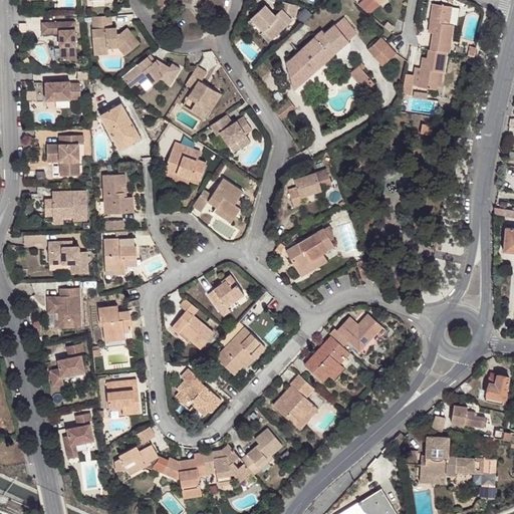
[(296,18),(299,4),(285,0),(283,8),(277,14),(273,10),(265,17),(259,10),(253,17),(265,30),(274,39),(296,18)]
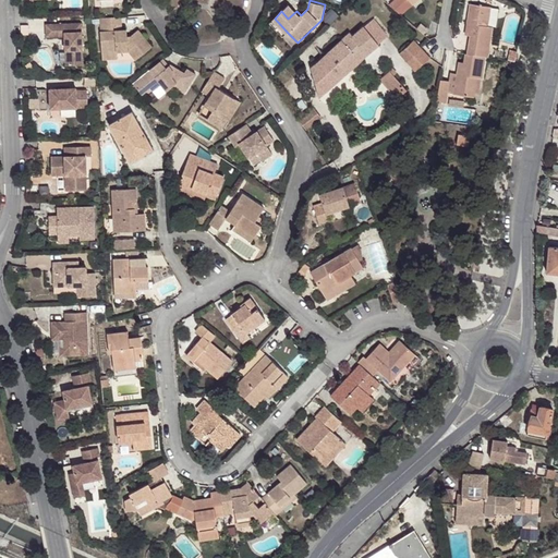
[(402,0),(390,0),(388,2),(397,11),(405,3),(402,0)]
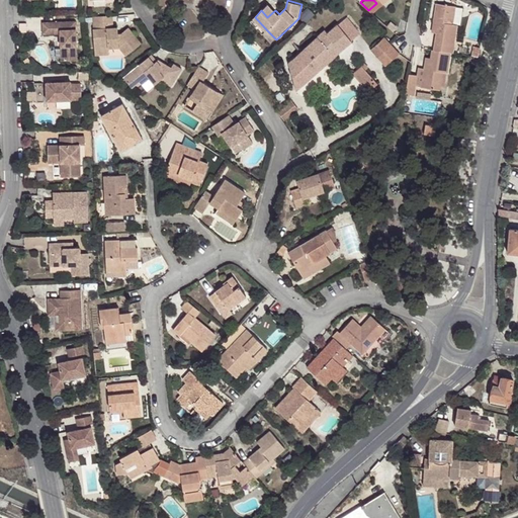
[(435,32),(432,48),(450,51),(451,52),(457,24),(451,24),(454,6),(435,1),(432,19),(437,20),(435,32)]
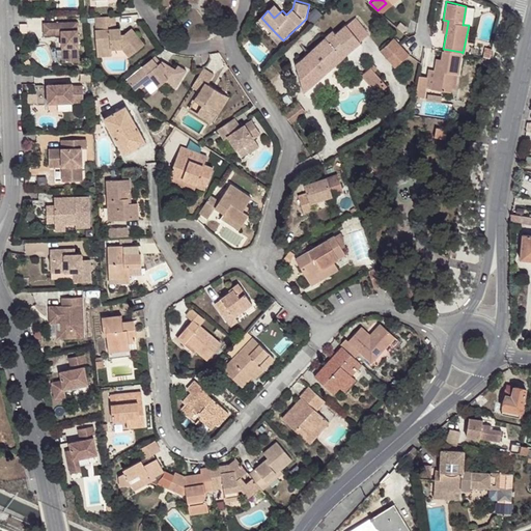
[(274,18),(282,10),(276,4),(268,10),(274,18)]
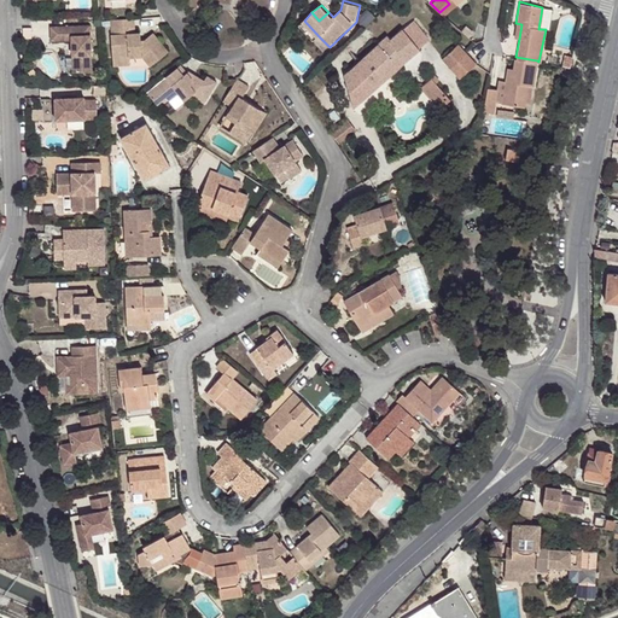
[(135,17),(112,18),(116,57),(132,56),(145,56),(152,65),(170,50),(155,30),(147,38),(138,38),(136,30),(135,17)]
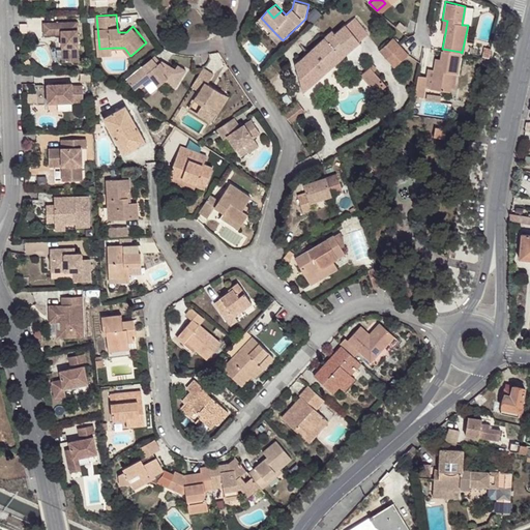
[(270,34),(273,31),(261,18),(257,21),(270,34)]
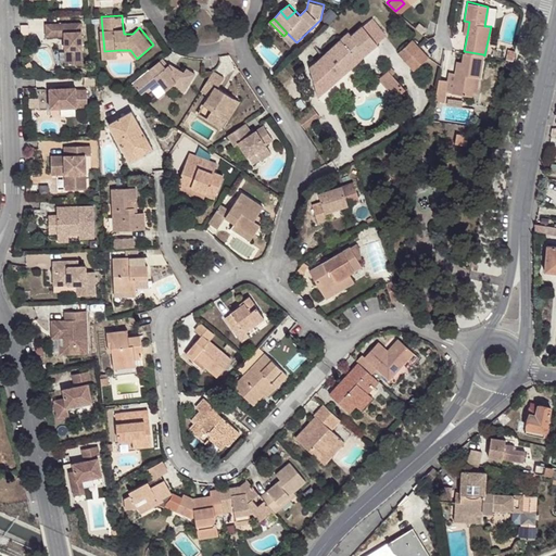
[(350,34),(342,41),(358,60),(386,35),(373,20),(353,37),(350,34)]
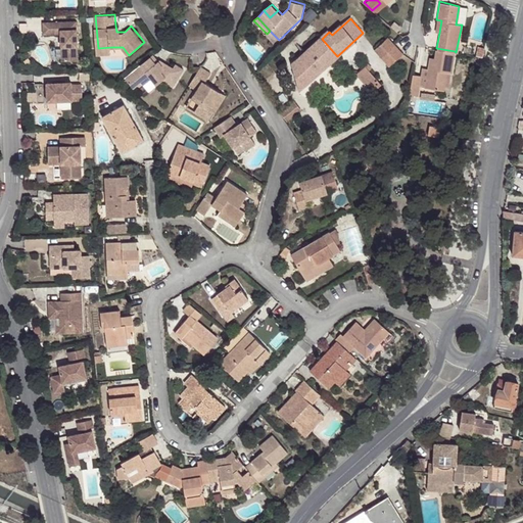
[(42,22),(43,34),(60,34),(61,47),(64,46),(64,60),(77,60),(76,21),(42,22)]
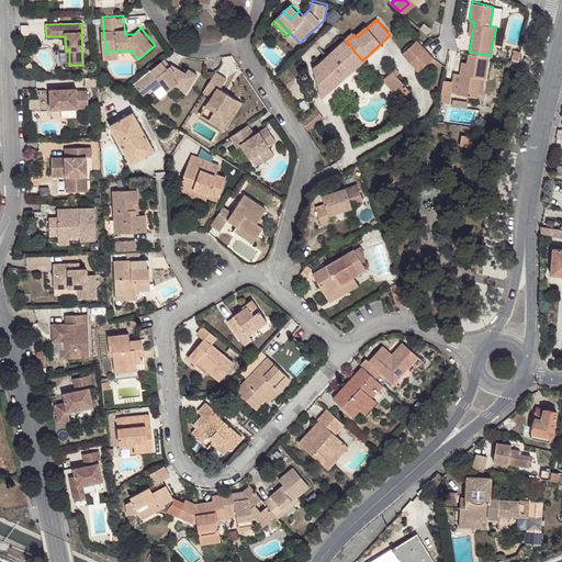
[(416,41),(402,53),(418,70),(433,57),(416,41)]
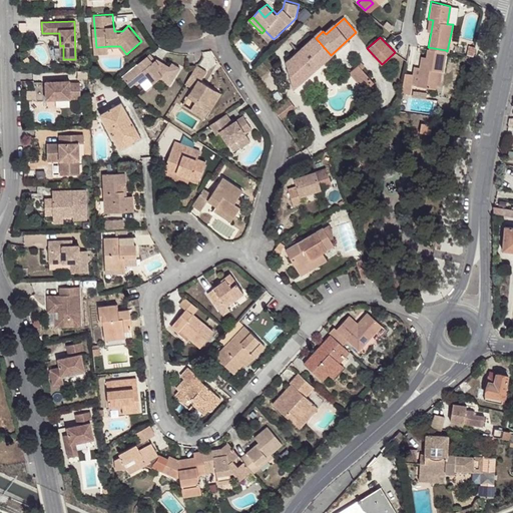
[(331,55),(316,38),(292,58),(287,62),(294,89),(331,55)]
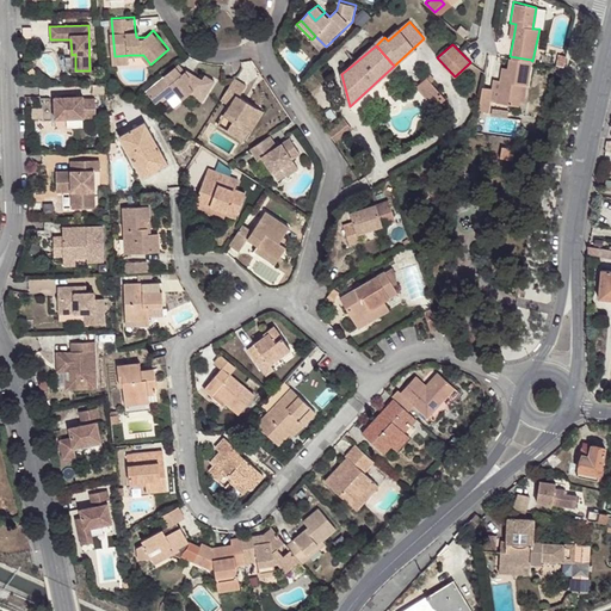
[(510,56),(507,55),(505,67),(503,81),(498,80),(495,98),(494,102),(517,105),(518,99),(520,85),(526,85),(531,60),(510,56)]
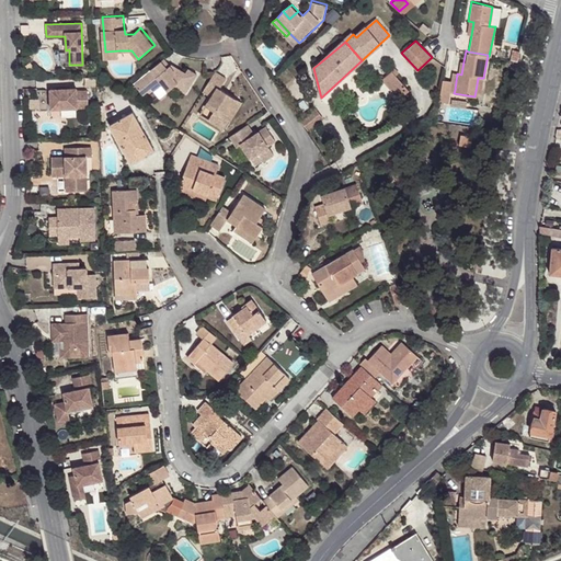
[(164,58),(135,81),(144,92),(152,86),(155,89),(164,81),(170,89),(175,84),(179,81),(189,88),(197,73),(189,68),(186,72),(173,64),(170,65),(164,58)]
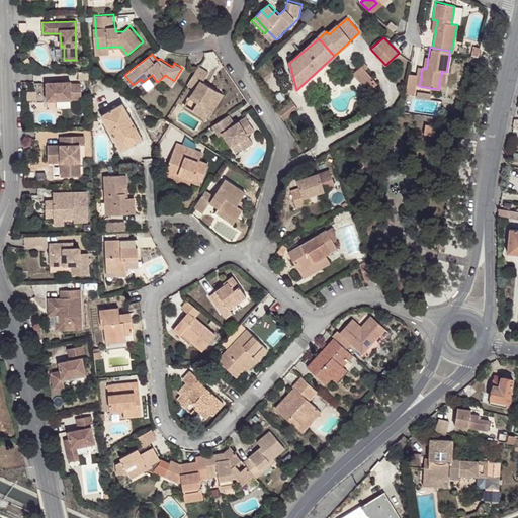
[(198,66),(187,84),(195,88),(189,98),(197,103),(192,110),(203,116),(219,91),(203,81),(209,72),(198,66)]
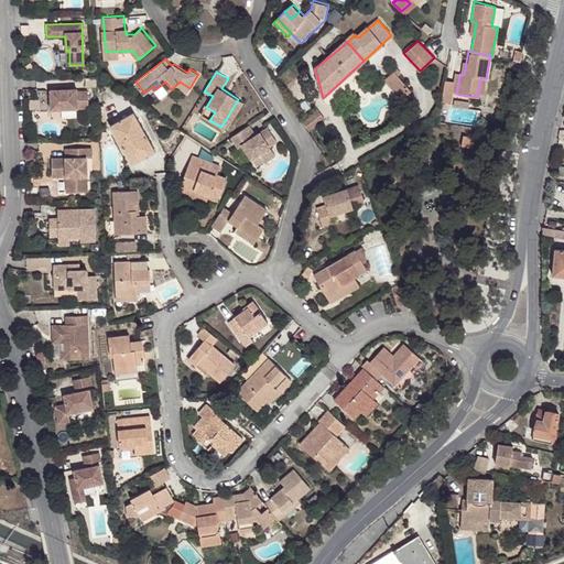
[(401,100),(404,97),(412,91),(394,72),(387,78),(384,79),(401,100)]
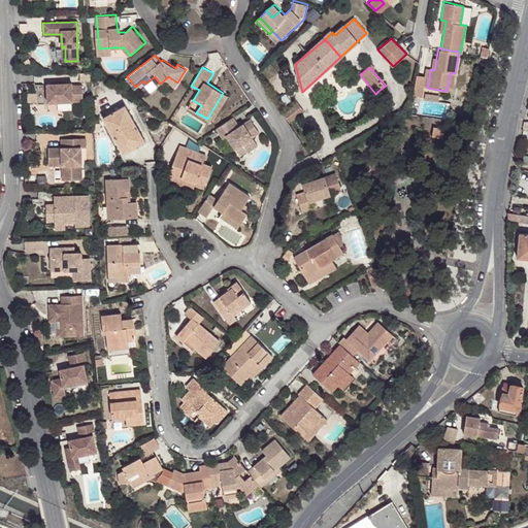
[(415,74),(410,94),(420,96),(423,84),(424,76),(415,74)]
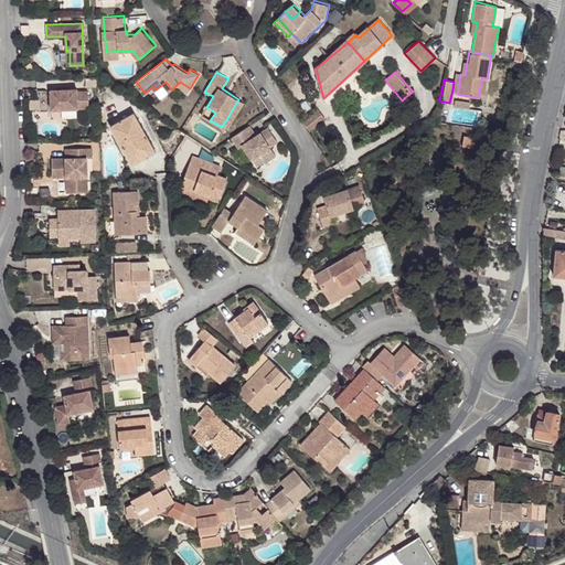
[(180,82),(177,85),(188,92),(190,88),(180,82)]
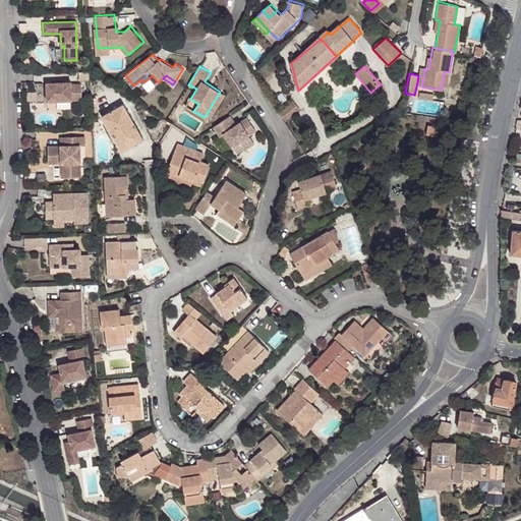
[(69,81),(45,82),(46,101),(70,100),(80,100),(79,83),(69,83),(69,81)]
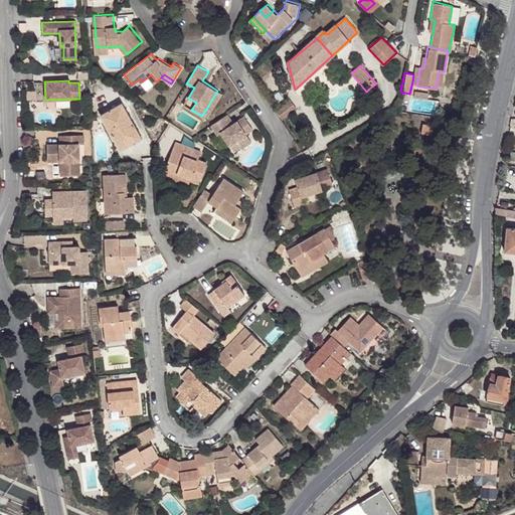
[(222,94),(217,91),(202,116),(205,118),(210,110),(211,111),(222,94)]
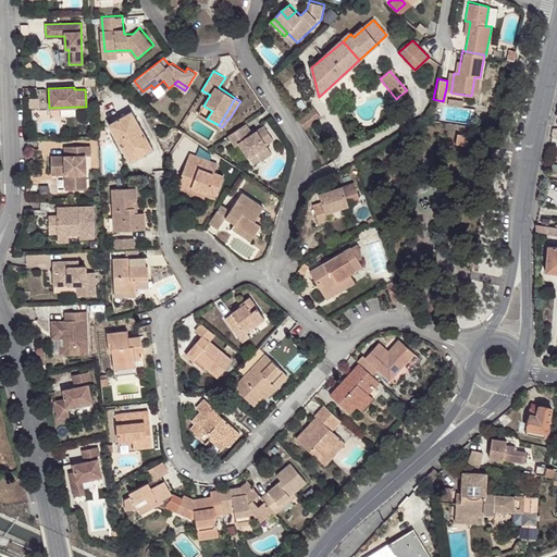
[(212,111),(203,106),(198,113),(207,119),(212,111)]
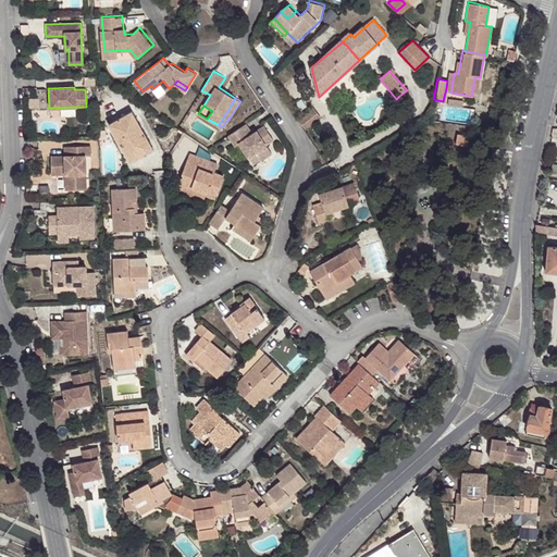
[(299,121),(306,128),(321,116),(314,108),(299,121)]
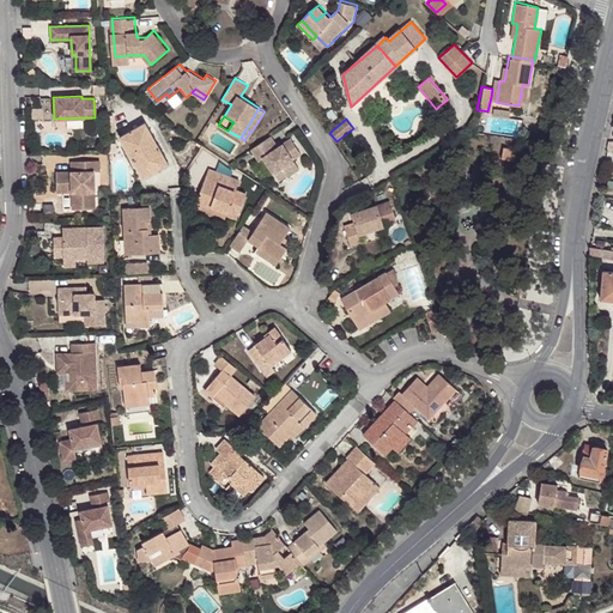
[(139,169),(164,155),(145,121),(120,134),(139,169)]
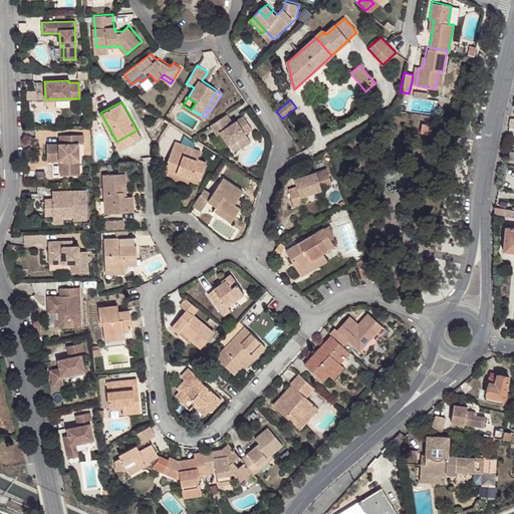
[(227,114),(211,124),(219,136),(222,133),(230,147),(237,142),(241,147),(242,149),(252,142),(247,134),(253,130),(245,116),(237,121),(234,123),(231,120),(227,114)]
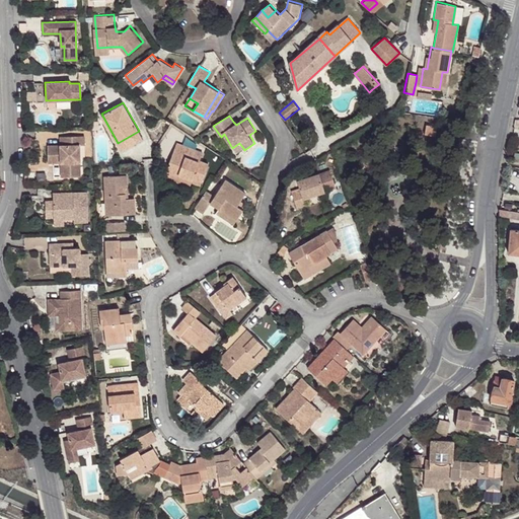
[(425,125),(424,133),(434,135),(435,126),(425,125)]
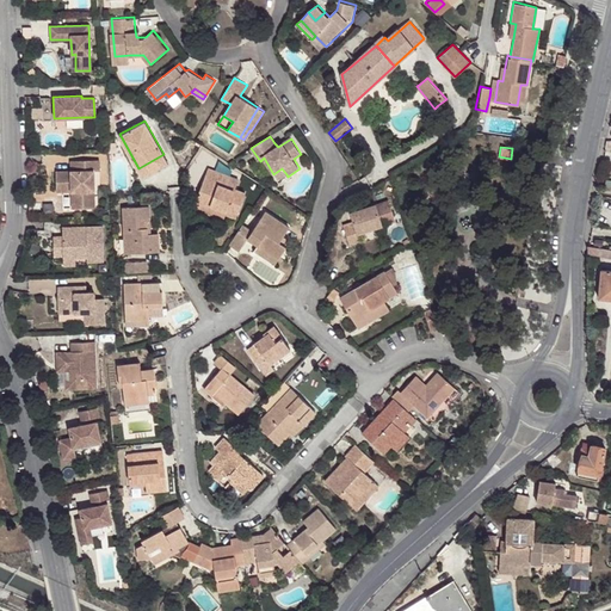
[(167,161),(164,154),(139,168),(142,174),(167,161)]
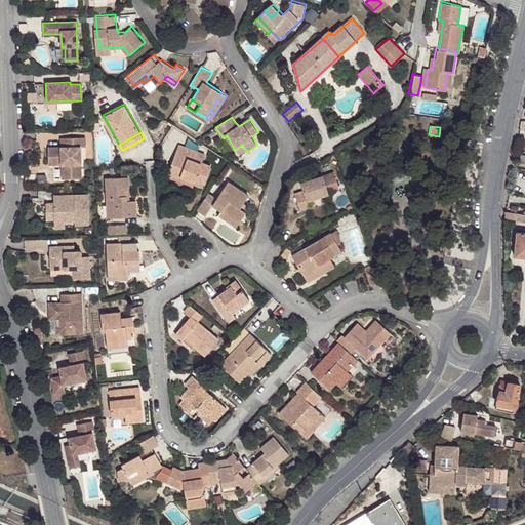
[(83,136),(58,137),(58,147),(46,147),(46,160),(59,160),(59,164),(61,178),(80,178),(78,147),(83,146),(83,136)]
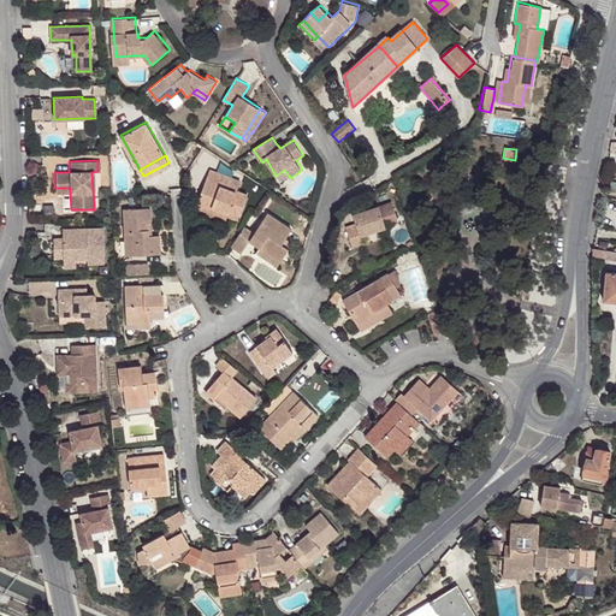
[(218,211),(237,217),(247,194),(236,189),(236,191),(227,188),(231,177),(208,169),(195,205),(209,209),(212,203),(220,207),(218,211)]
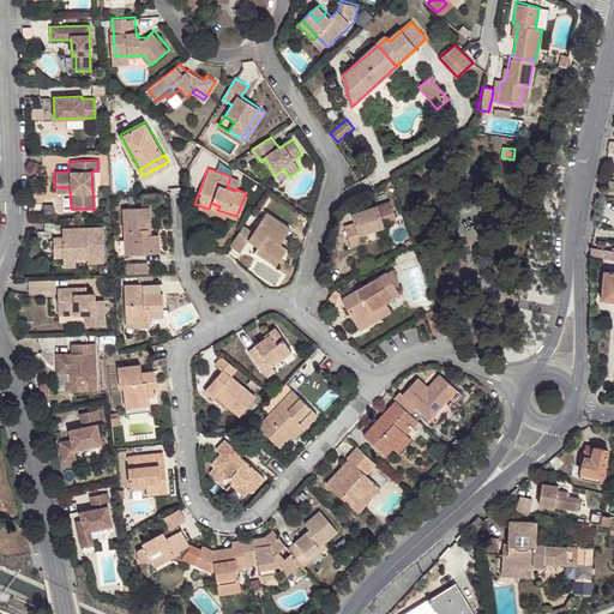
[(283,169),(275,175),(280,181),(288,175),(283,169)]
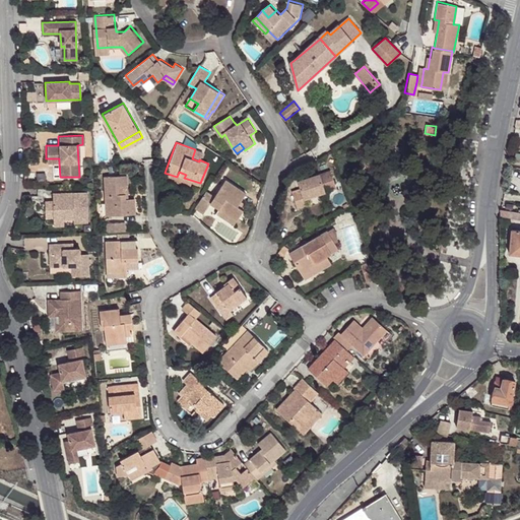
[(199,161),(199,159),(202,152),(195,149),(192,158),(199,161)]
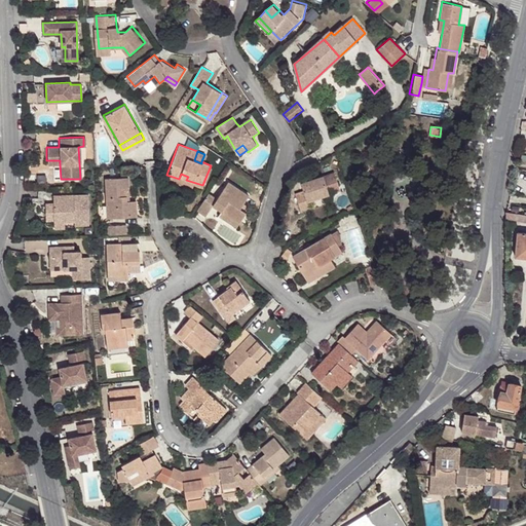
[(201,188),(202,185),(186,180),(188,177),(181,174),(179,179),(166,175),(164,179),(191,189),(192,185),(201,188)]
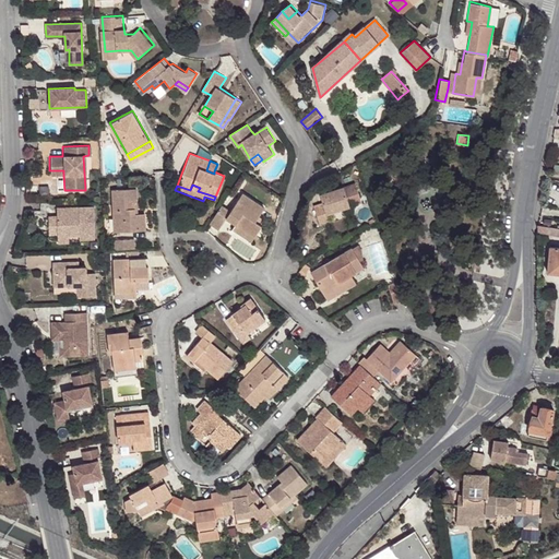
[(348,206),(341,185),(319,192),(322,202),(313,205),(319,223),(328,219),(326,214),(348,206)]
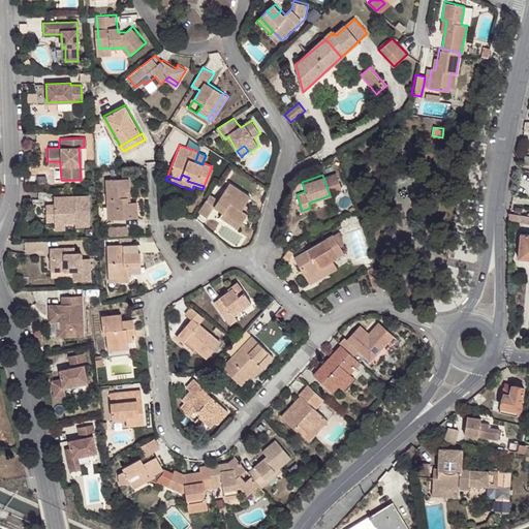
[(107,218),(130,217),(130,200),(129,177),(105,179),(107,218)]
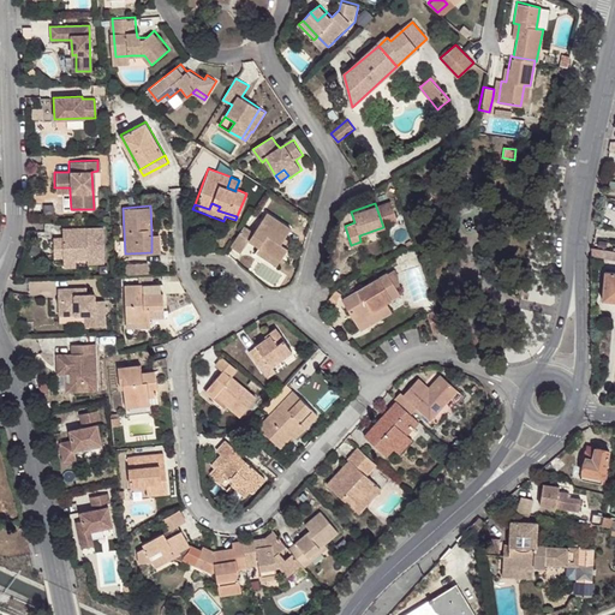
[(254,232),(243,226),(230,244),(240,251),(249,239),(258,245),(280,258),(287,248),(281,243),(291,227),(266,213),(254,232)]
